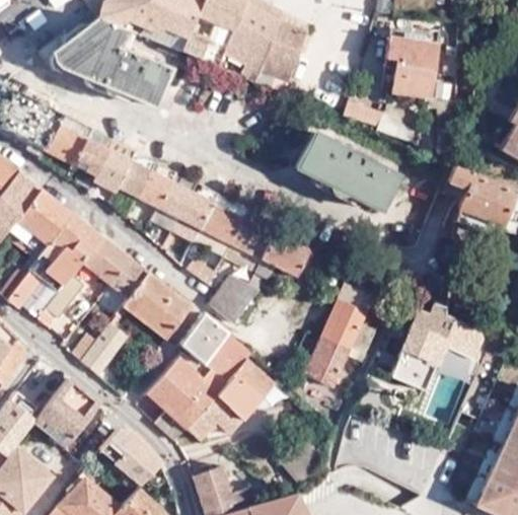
[(125,30),(126,30),(180,52),(199,0),(105,0),(86,14),(125,30)]
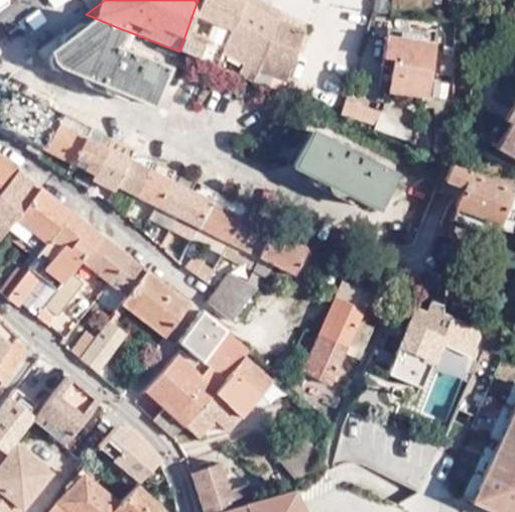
[(244,4),(245,0),(198,0),(179,51),(218,68),(219,66),(220,61),(223,55),(225,49),(244,4)]
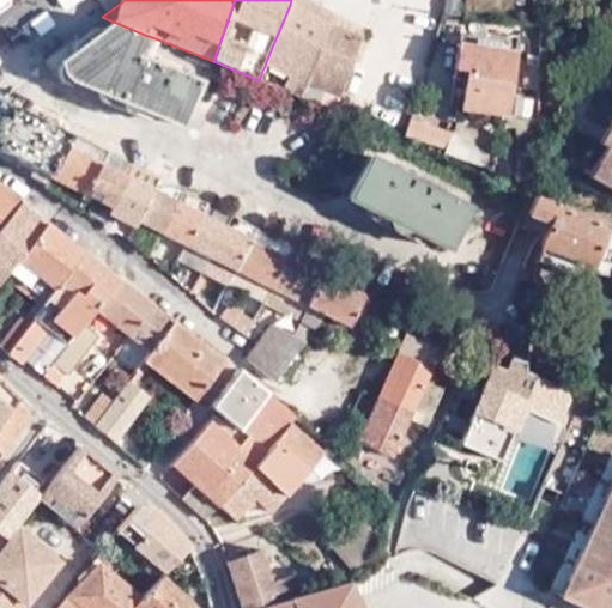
[(327,28),(333,17),(304,0),(291,0),(290,5),(327,28)]
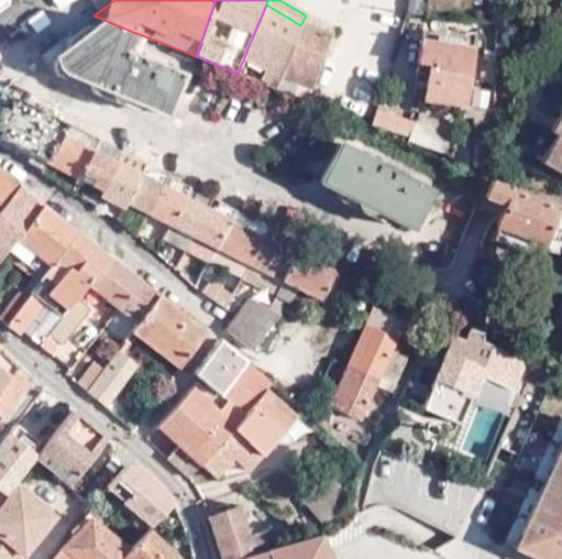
[(257,83),(276,89),(281,78),(300,25),(266,4),(245,54),(265,65),(263,70),(257,83)]
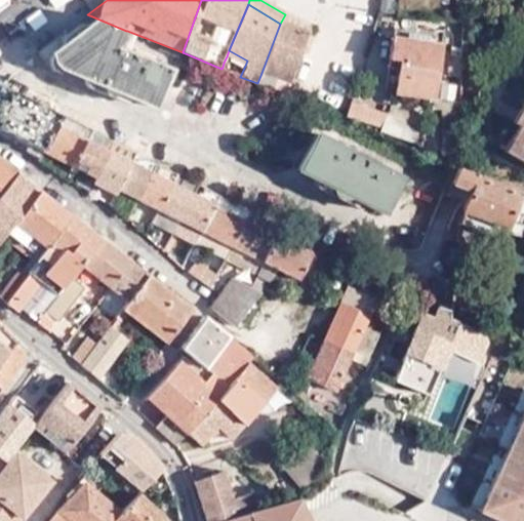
[(87,14),(38,53),(52,74),(55,71),(61,73),(65,72),(152,113),(171,73),(119,50),(127,31),(126,31),(87,14)]
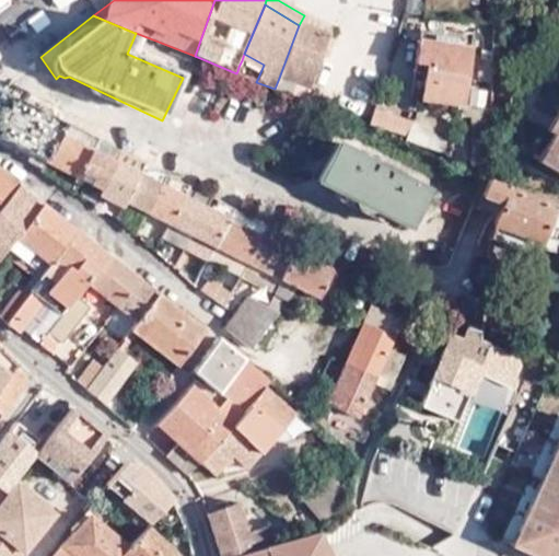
[(312,91),(332,33),(304,15),(299,25),(279,78),(312,91)]
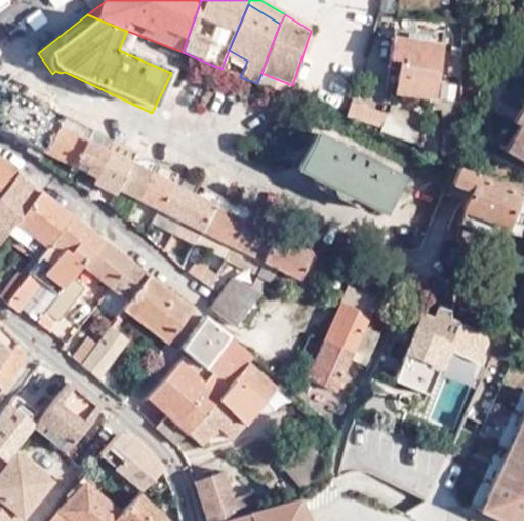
[(392,39),(389,59),(398,62),(397,69),(393,94),(433,102),(441,46),(392,39)]
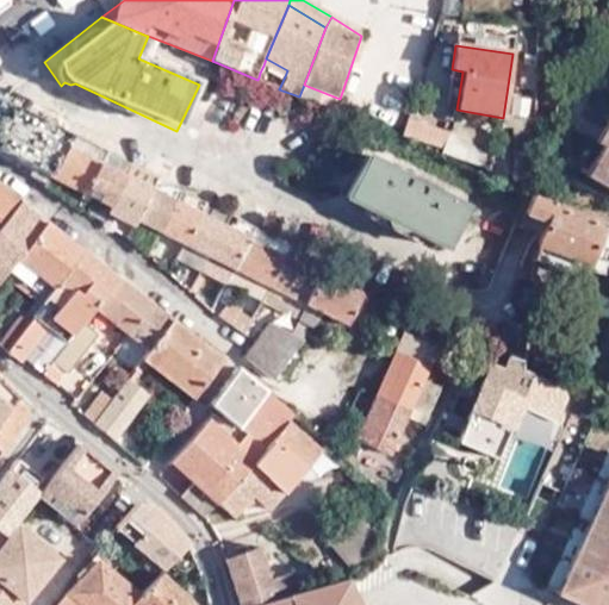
[(263,66),(285,76),(287,70),(266,58),(263,66)]
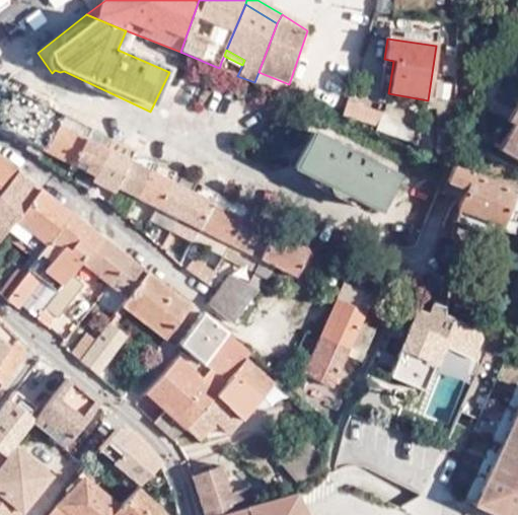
[(393,61),(384,59),(383,66),(392,68),(393,61)]
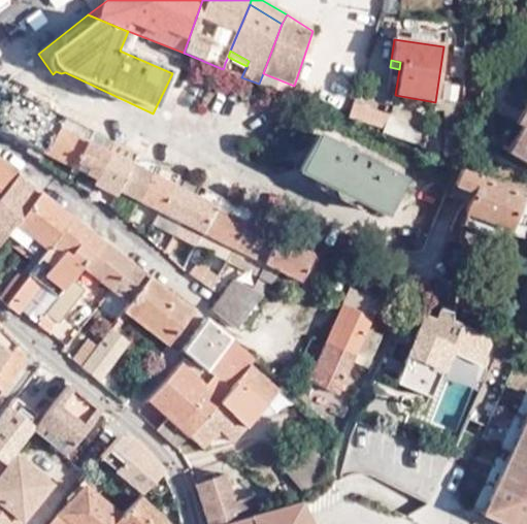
[(259,84),(290,97),(294,86),(263,73),(259,84)]
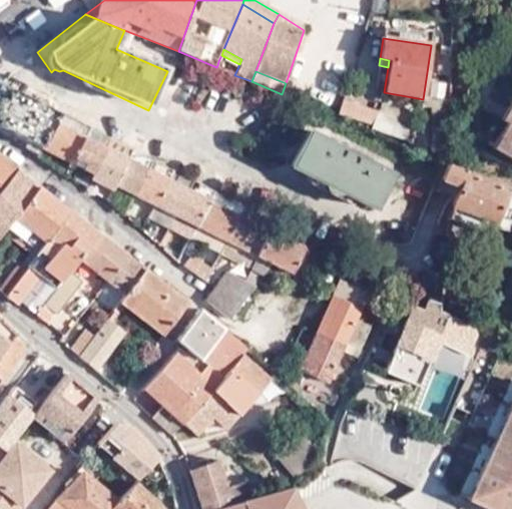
[(430,110),(450,113),(451,78),(433,76),(430,110)]
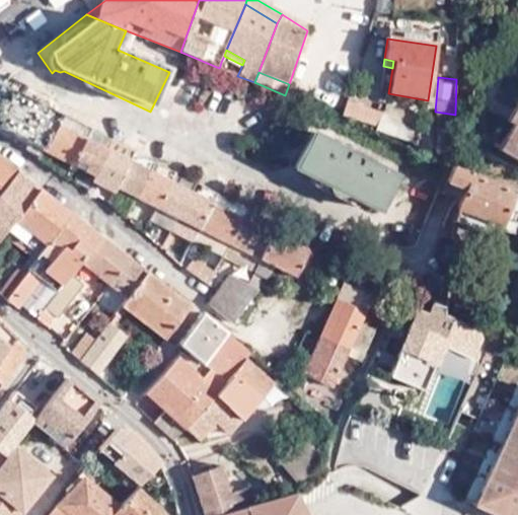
[(61,121),(64,117),(0,84),(0,129),(31,146),(28,152),(41,159),(46,150),(61,121)]
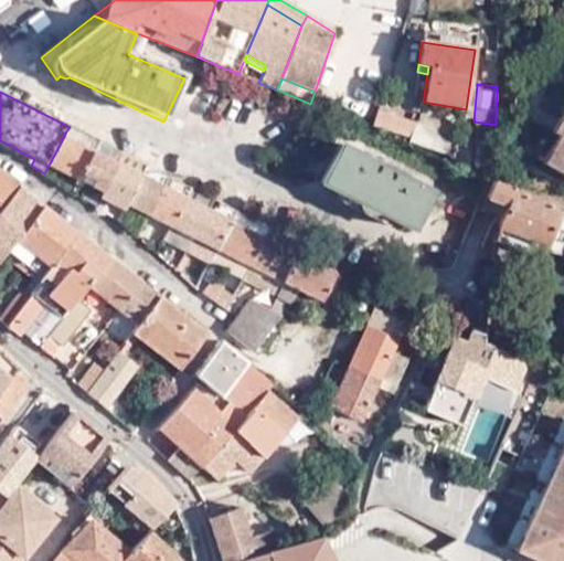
[(563,115),(563,118),(554,134),(560,137),(544,163),(563,175),(563,115)]
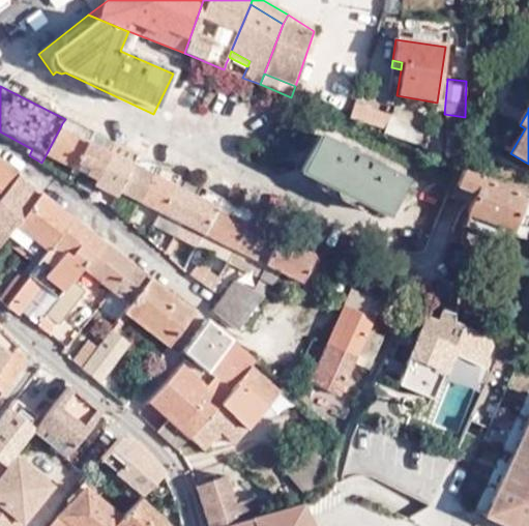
[(425,128),(391,116),(385,132),(420,144),(425,128)]
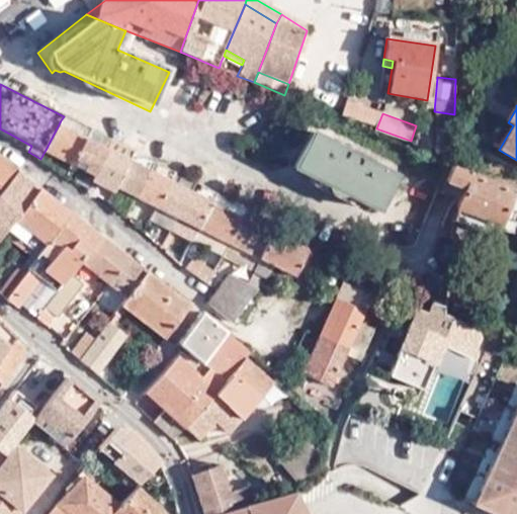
[(74,170),(88,141),(61,129),(63,121),(61,120),(46,150),(57,156),(51,165),(70,178),(74,170)]
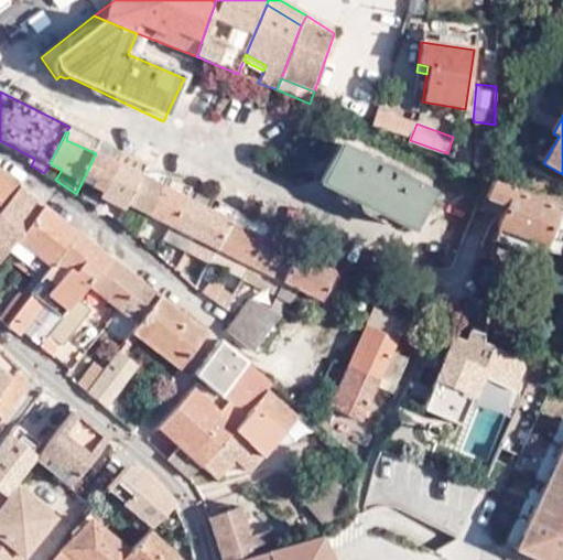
[(105,194),(123,154),(101,143),(96,153),(80,185),(94,191),(89,201),(98,207),(105,195),(105,194)]
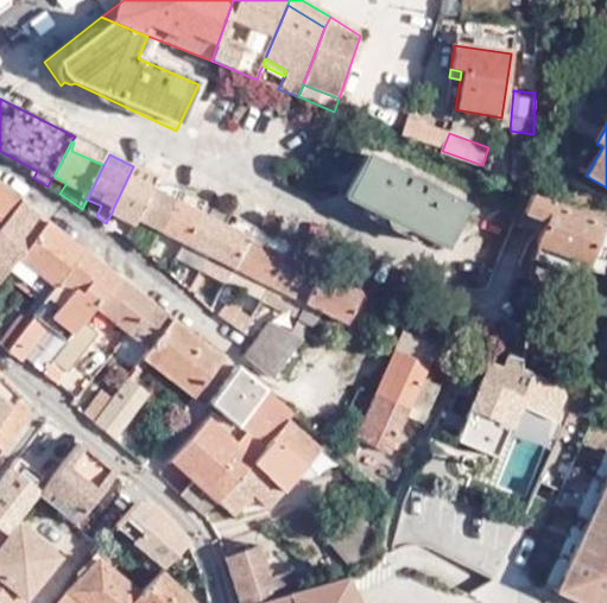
[(345,198),(442,248),(463,207),(365,157),(345,198)]
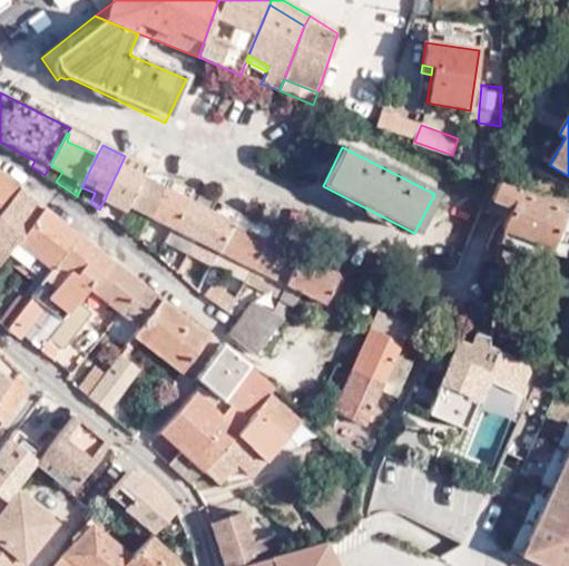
[(129,205),(149,168),(127,157),(125,156),(106,196),(106,197),(127,210),(129,205)]
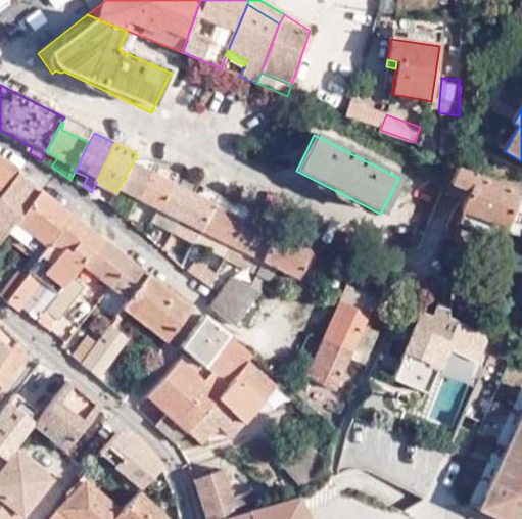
[(138,198),(156,164),(137,154),(119,188),(138,198)]
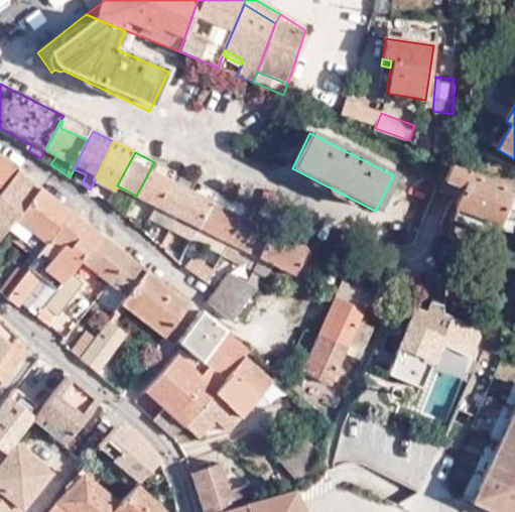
[(0,194),(19,171),(0,156),(0,194)]
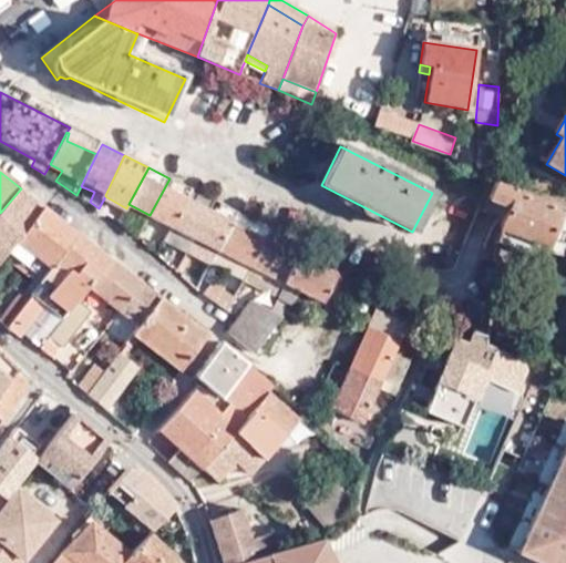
[(157,218),(174,227),(194,191),(170,178),(150,215),(157,218)]
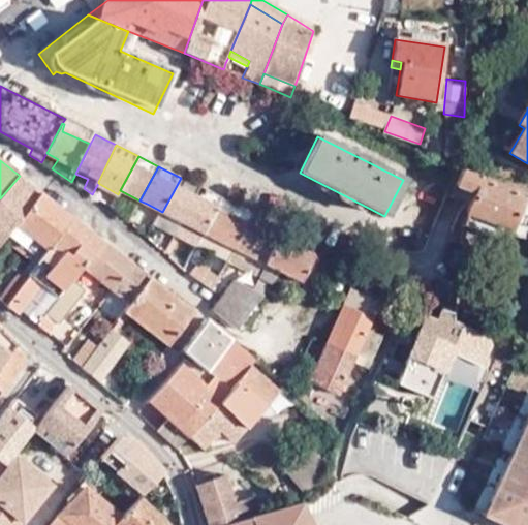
[(527,197),(462,173),(451,199),(468,207),(466,215),(510,230),(508,236),(525,242),(527,234),(527,227),(524,225),(527,216),(527,197)]
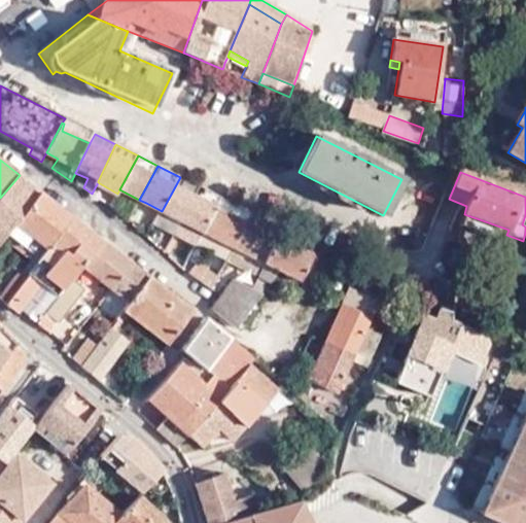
[(0,242),(7,234),(15,224),(41,193),(20,175),(0,198),(0,242)]
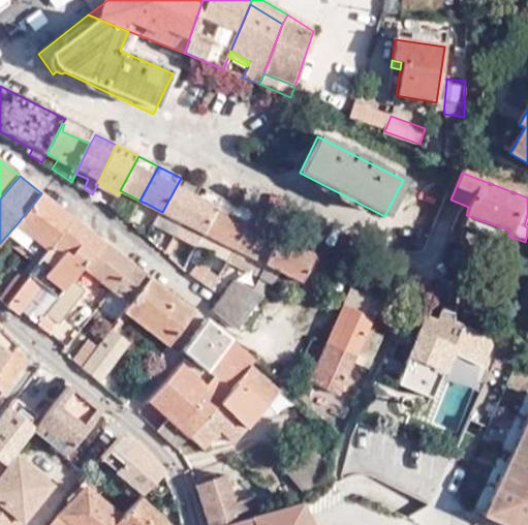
[(183,223),(184,223),(203,188),(196,186),(181,178),(162,212),(183,223)]
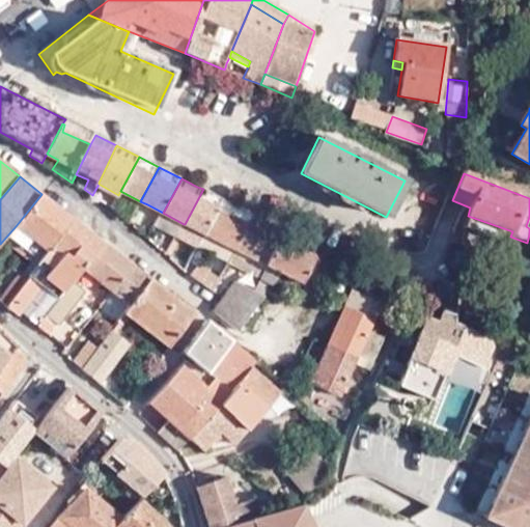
[(185,224),(204,234),(218,209),(222,199),(203,189),(185,224)]
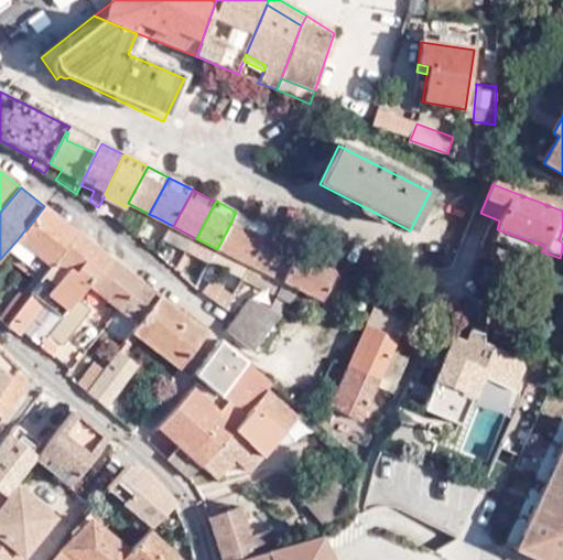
[(17,240),(54,266),(78,233),(45,207),(44,206),(17,240)]
